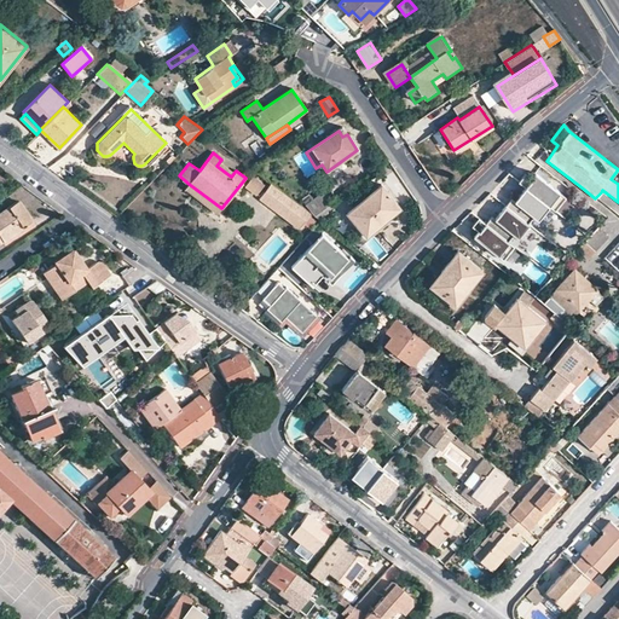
[(220,161),(217,166),(231,177),(235,172),(220,161)]
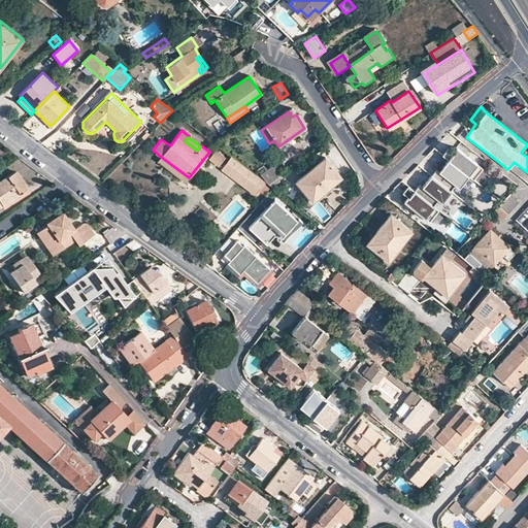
[(458,156),(452,165),(470,180),(488,161),(463,140),(454,152),(458,156)]
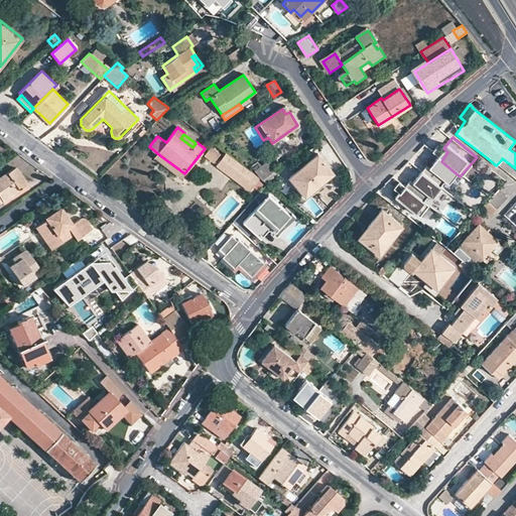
[(212,163),(219,155),(210,148),(204,156),(212,163)]
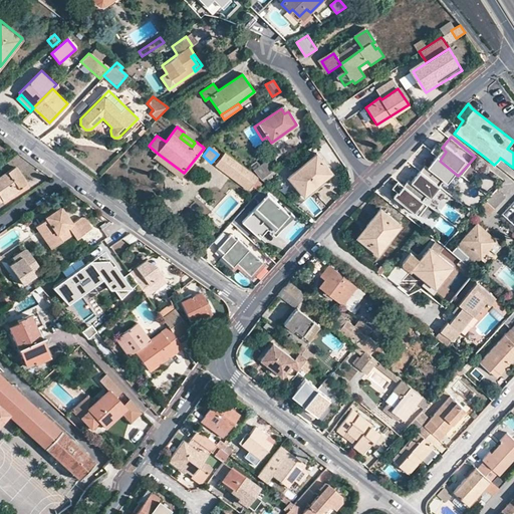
[(225,152),(215,165),(248,191),(259,178),(225,152)]
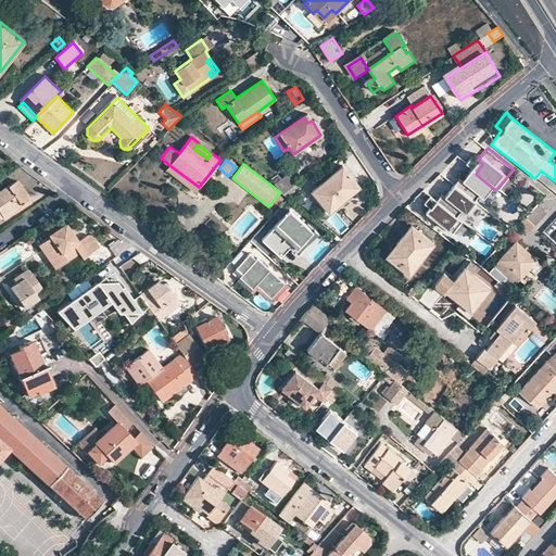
[(194,192),(199,187),(169,165),(166,169),(194,192)]
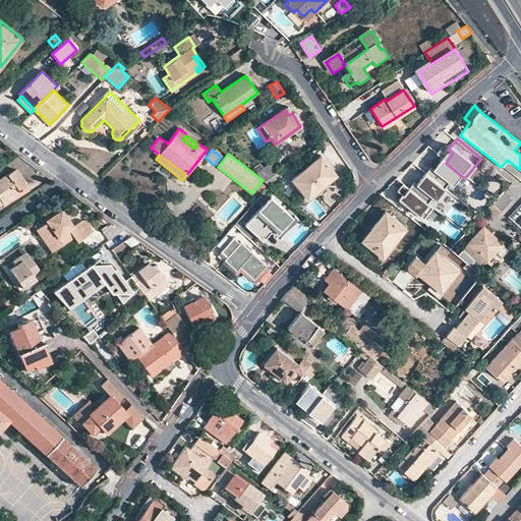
[(292,179),(308,198),(336,176),(320,157),(292,179)]
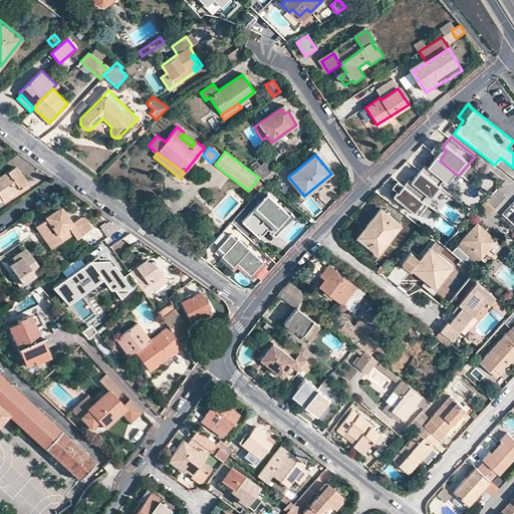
[(253,170),(260,179),(273,169),(267,160),(253,170)]
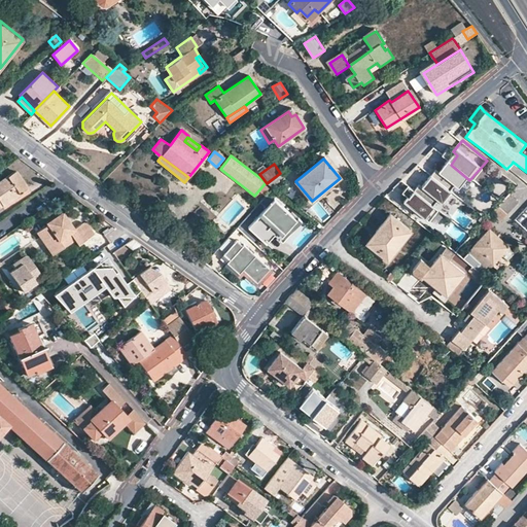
[(433,178),(434,179),(452,192),(455,188),(460,192),(469,180),(451,165),(442,176),(436,173),(433,178)]
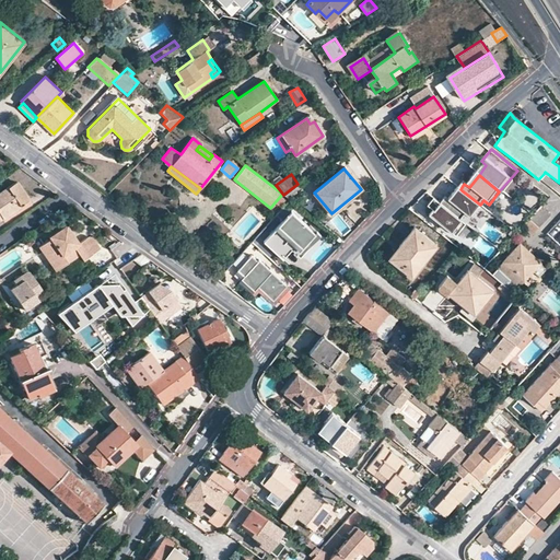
[(0,191),(0,220),(13,210),(28,200),(15,182),(0,191)]
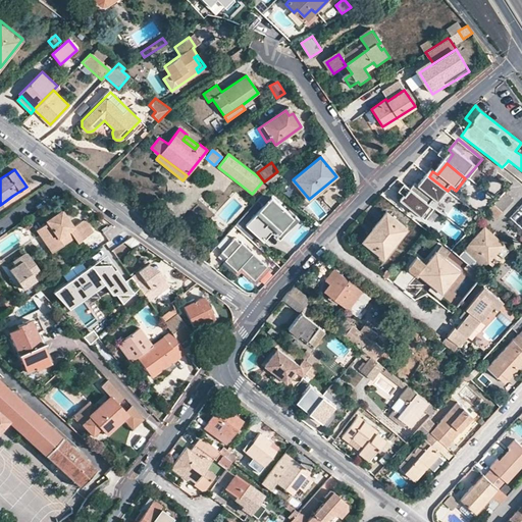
[(264,181),(269,186),(281,177),(277,171),(264,181)]
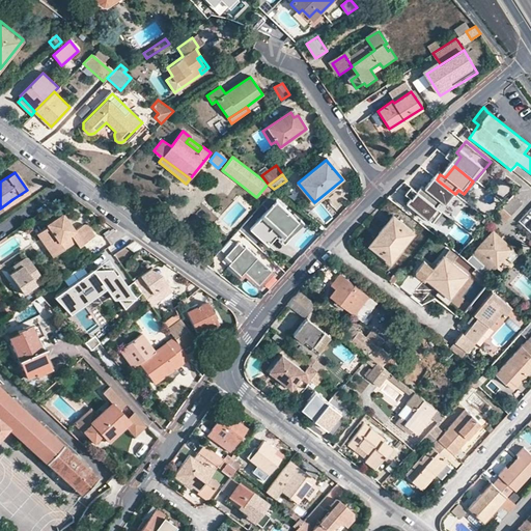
[(422,188),(417,194),(437,208),(442,202),(446,205),(455,194),(438,180),(429,192),(422,188)]
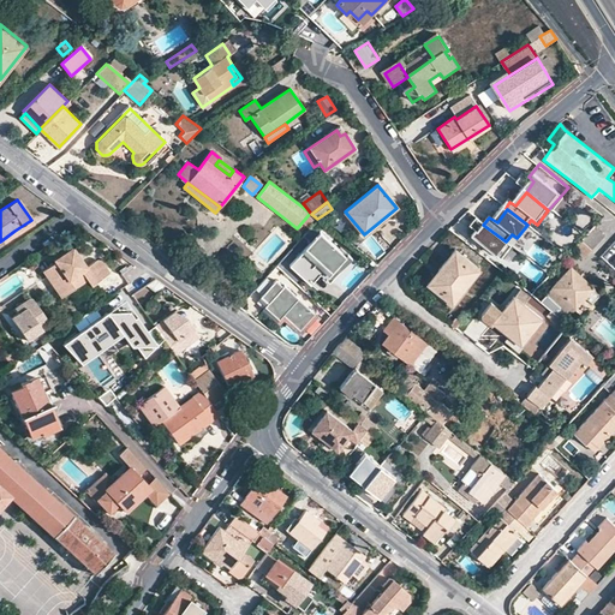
[(483,225),(478,220),(472,227),(479,232),(475,238),(500,257),(509,245),(506,242),(483,225)]
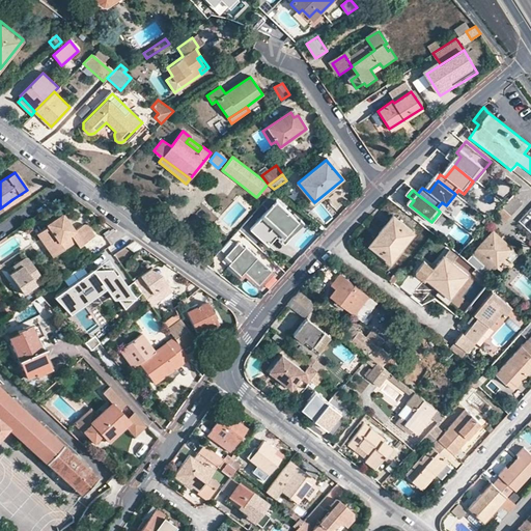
[(514,196),(504,207),(513,216),(524,203),(514,196)]
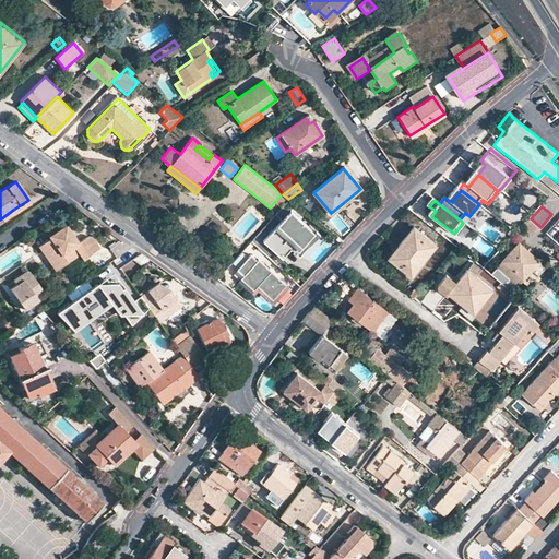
[(321,236),(294,212),(266,241),(286,259),(297,246),(305,253),(321,236)]
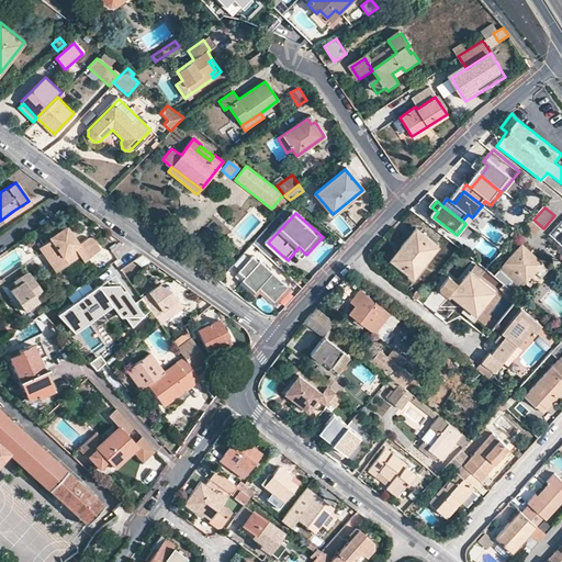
[(78,244),(75,246),(71,243),(76,240),(66,227),(49,237),(51,239),(38,248),(48,261),(51,265),(54,262),(59,270),(79,256),(83,262),(87,260),(101,250),(93,239),(91,237),(89,237),(78,244)]
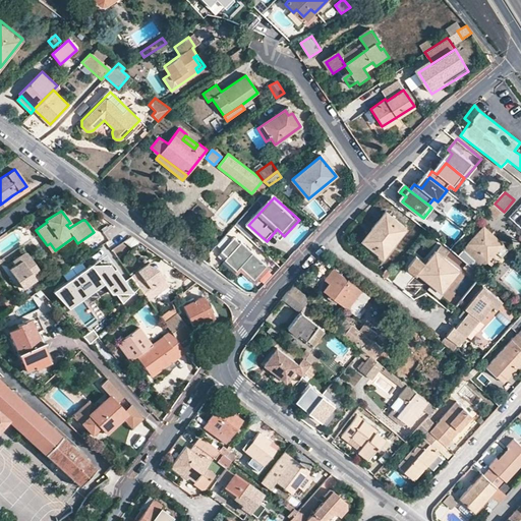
[(366,243),(384,257),(407,228),(385,211),(371,227),(375,231),(366,243)]
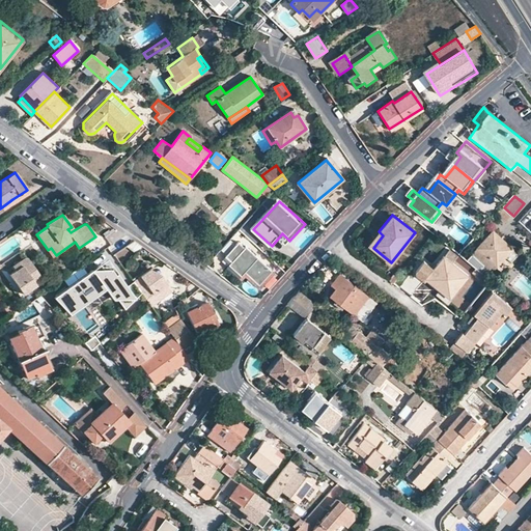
[(369,244),(373,248),(383,235),(379,231),(369,244)]
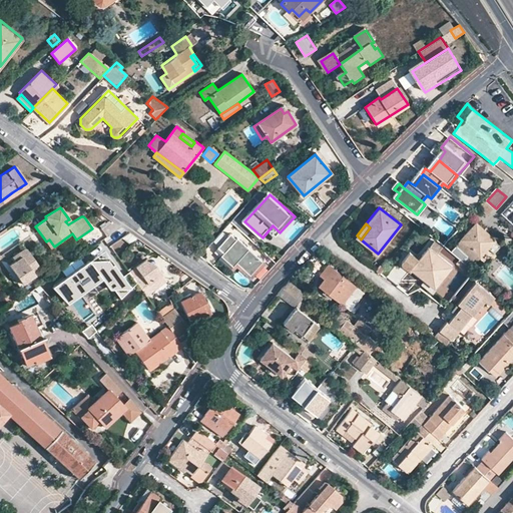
[(476,223),(451,251),(470,267),(474,262),(475,262),(488,246),(495,252),(500,246),(494,240),(495,239),(476,223)]
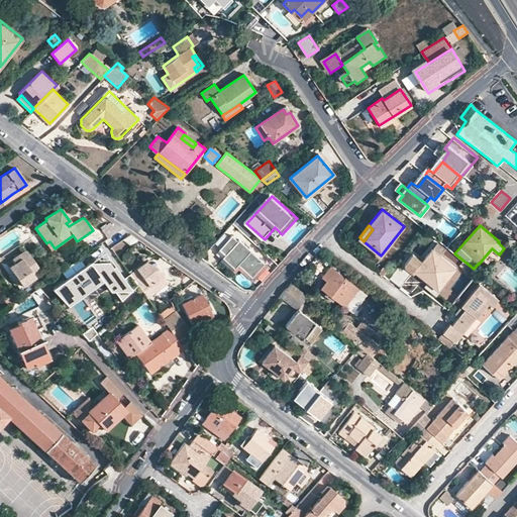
[(267,266),(235,237),(223,250),(229,256),(224,259),(236,270),(241,266),(255,279),(267,266)]
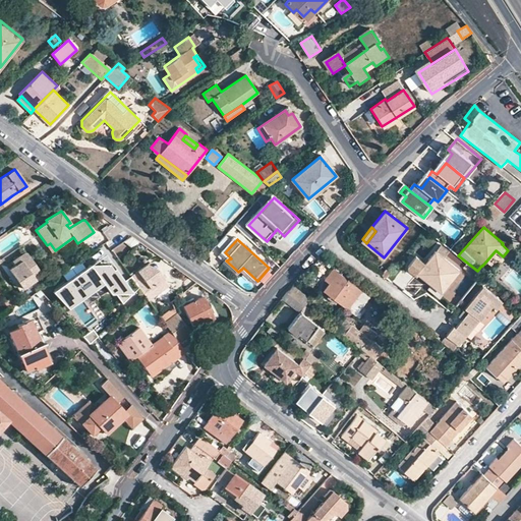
[(52,252),(55,250),(50,243),(47,245),(52,252)]
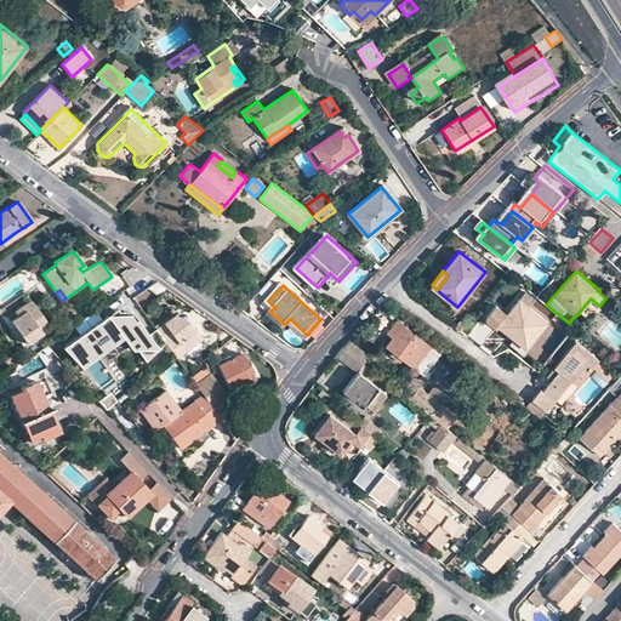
[(533,297),(525,291),(519,300),(518,298),(506,313),(495,305),(485,317),(484,318),(484,319),(484,320),(494,329),(496,325),(525,348),(546,322),(527,305),(533,297)]
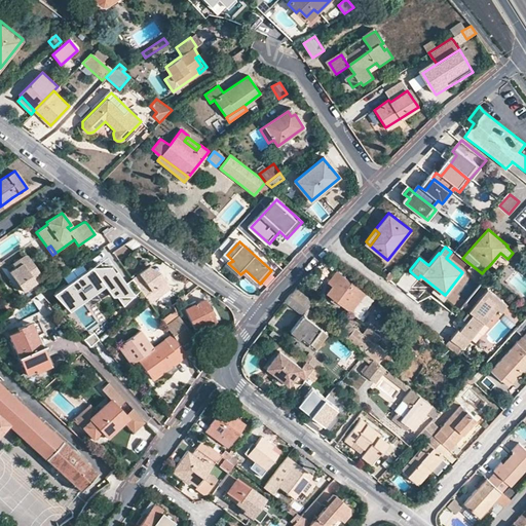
[(42,274),(29,254),(13,264),(17,269),(10,274),(25,294),(37,286),(34,280),(42,274)]
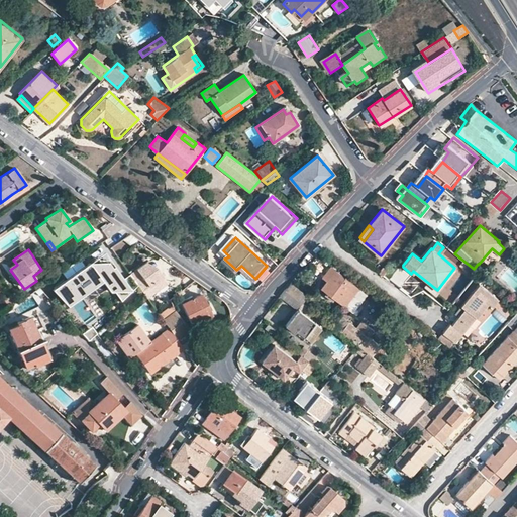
[(128,251),(120,259),(128,268),(135,261),(128,251)]
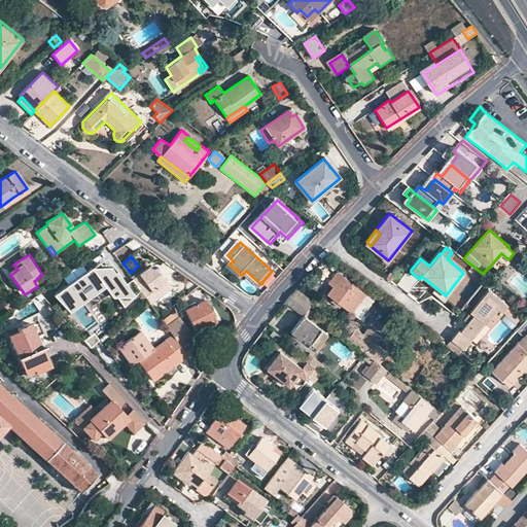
[(149,268),(132,281),(140,292),(144,299),(149,305),(171,290),(159,273),(149,268)]
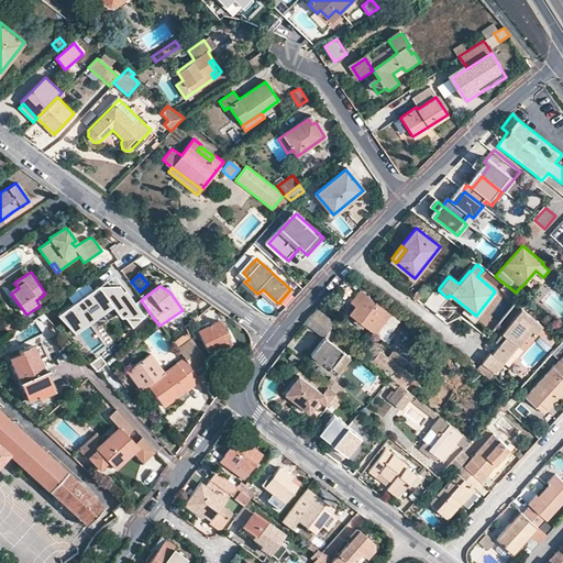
[(99,289),(58,319),(74,338),(113,310),(121,321),(128,320),(132,330),(150,312),(141,300),(134,305),(121,289),(99,289)]
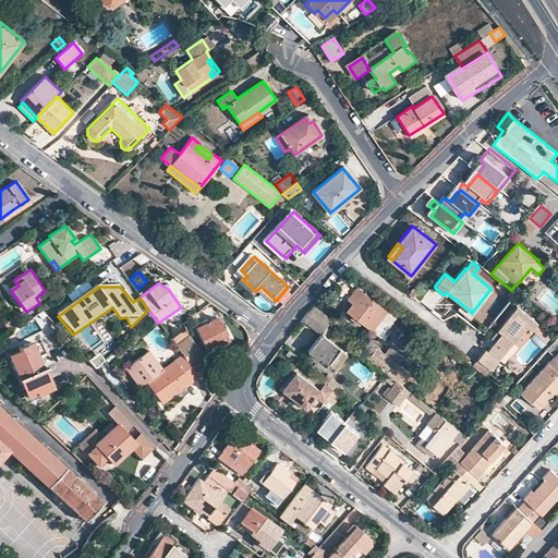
[(351,303),(346,311),(384,341),(396,326),(391,322),(395,318),(355,288),(347,300),(351,303)]
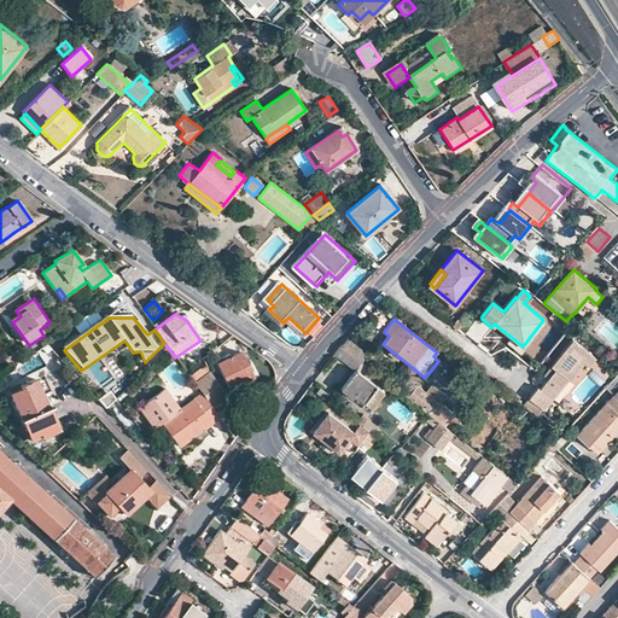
[(461,324),(456,320),(452,326),(456,330),(461,324)]
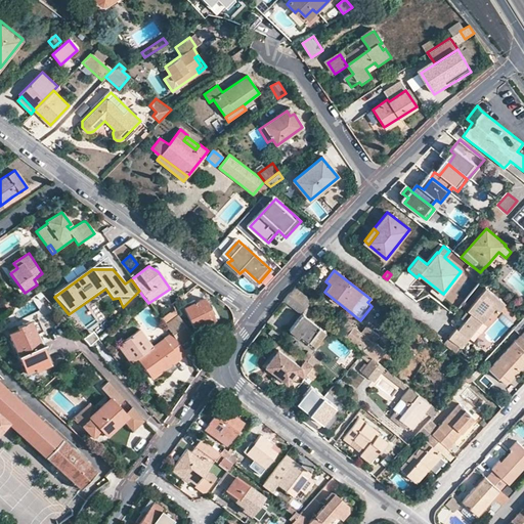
[(306,307),(312,300),(295,287),(290,294),(300,303),(306,307)]
